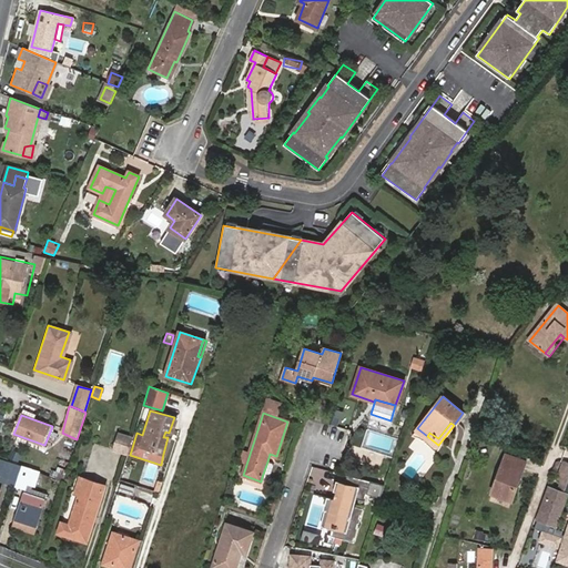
[(114,448),(128,453),(132,437),(119,433),(114,448)]
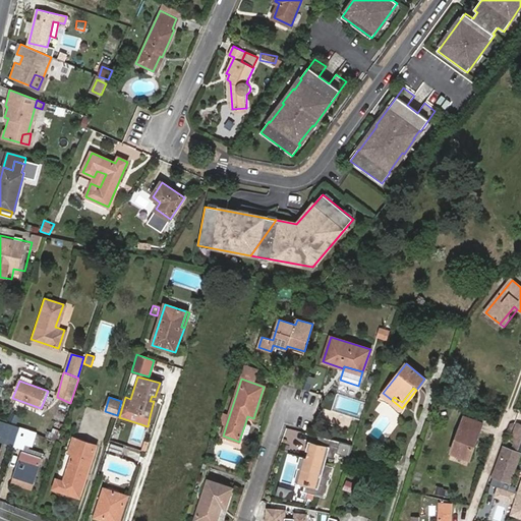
[(15,415),(13,422),(24,426),(26,419),(15,415)]
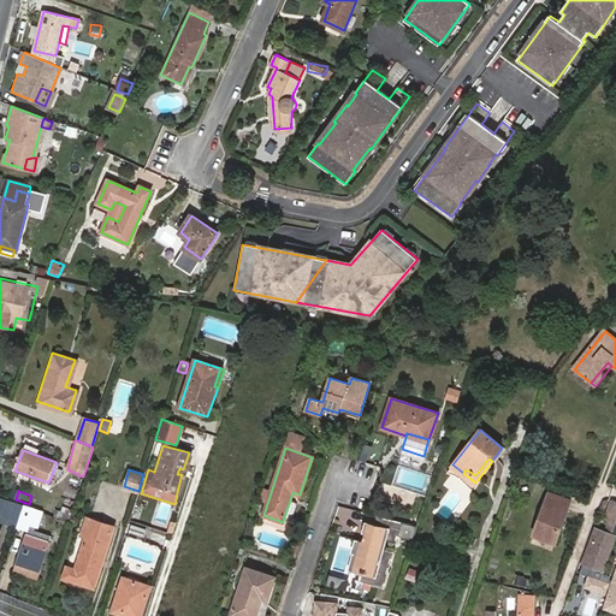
[(570,499),(549,492),(534,534),(555,543),(570,499)]
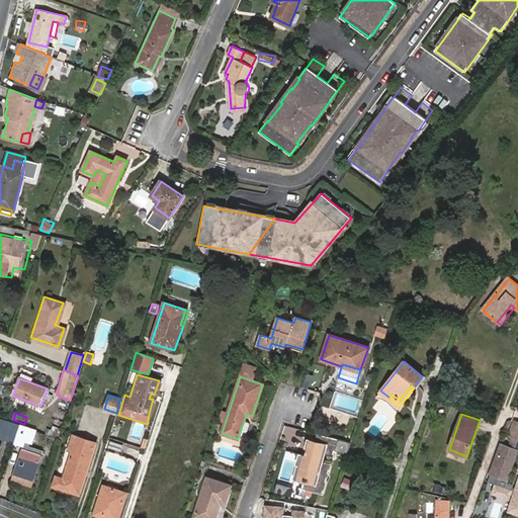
[(0,434),(14,439),(16,435),(19,427),(1,420),(0,423),(0,432),(0,433),(0,434)]
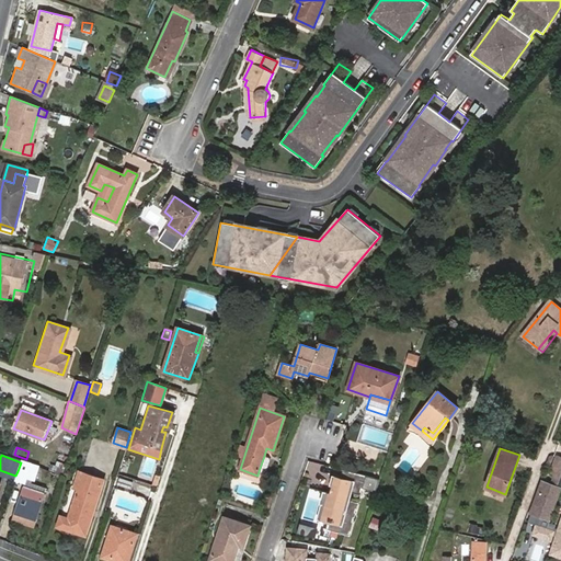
[(268,458),(264,456),(259,471),(264,473),(266,472),(270,460),(268,458)]
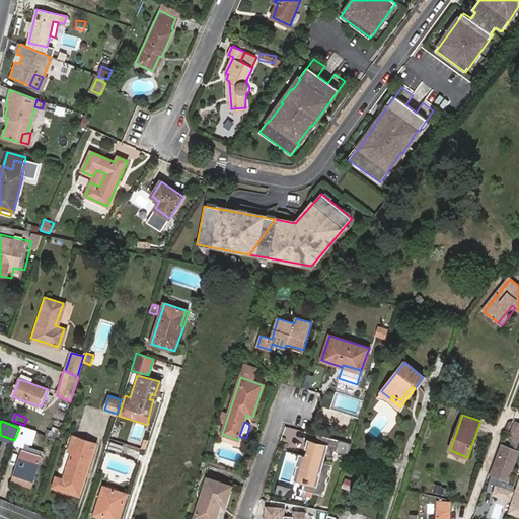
[(16,436),(30,442),(34,431),(19,426),(19,428),(16,436)]
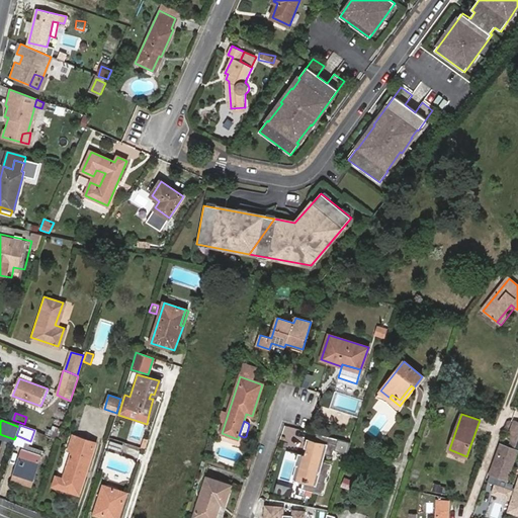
[(517,426),(513,425),(505,446),(517,450),(517,426)]
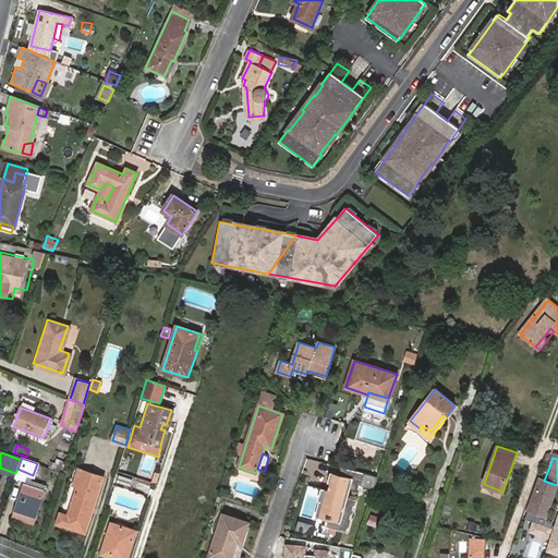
[(133,473),(149,476),(152,469),(135,465),(133,473)]
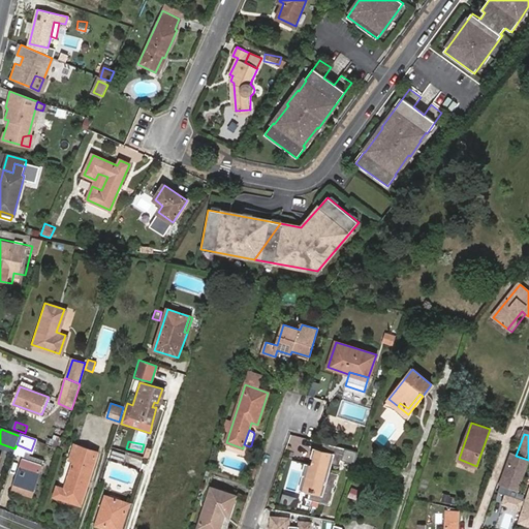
[(31,453),(31,450),(17,444),(14,448),(13,453),(23,456),(25,450),(31,453)]
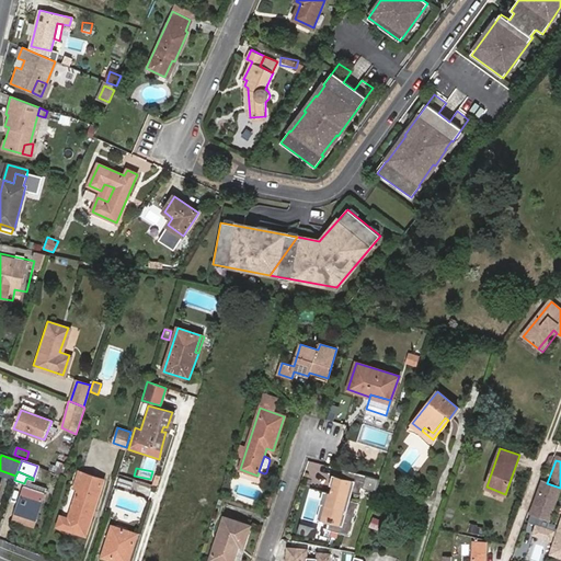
[(378,487),(380,480),(366,477),(345,471),(342,481),(338,480),(335,487),(339,489),(336,494),(333,493),(328,492),(320,516),(327,518),(323,526),(345,534),(357,502),(346,497),(348,490),(361,493),(363,488),(364,483),(378,487)]
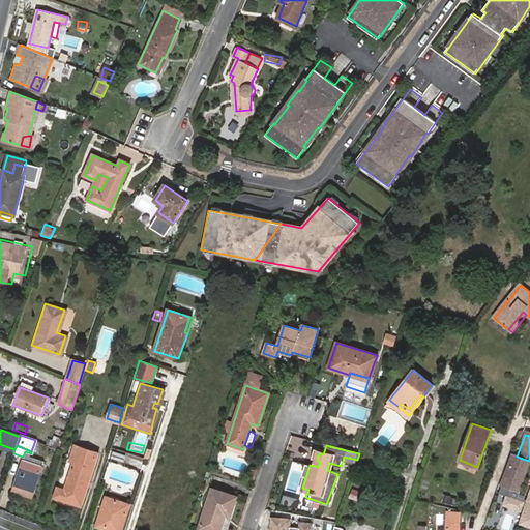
[(70,462),(74,463),(80,464),(85,449),(76,446),(70,462)]
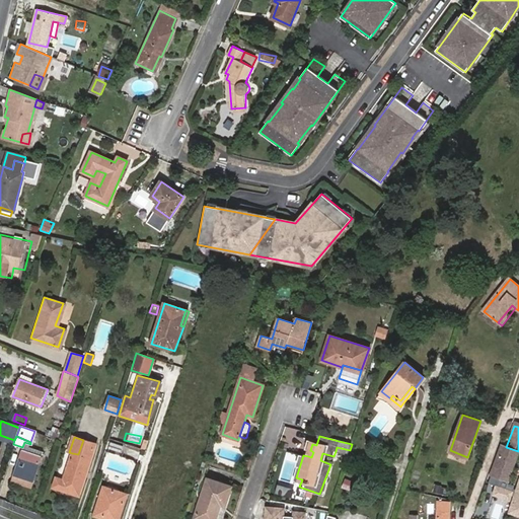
[(72,453),(63,480),(56,478),(53,488),(79,497),(96,444),(83,440),(78,454),(72,453)]
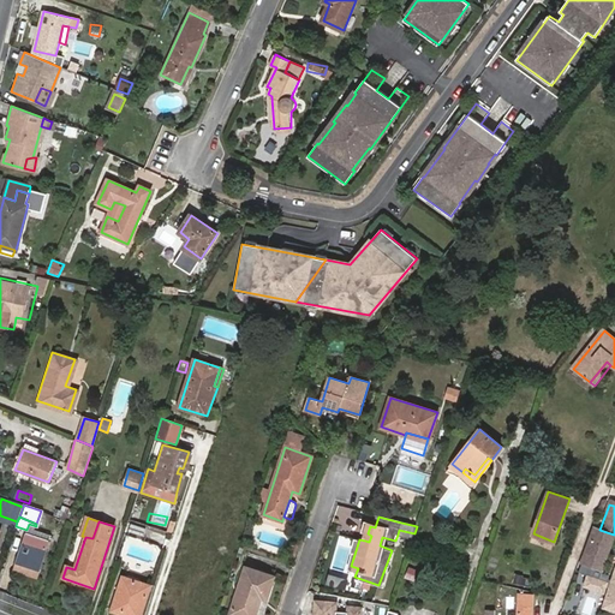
[(132,525),(130,531),(144,536),(145,530),(132,525)]
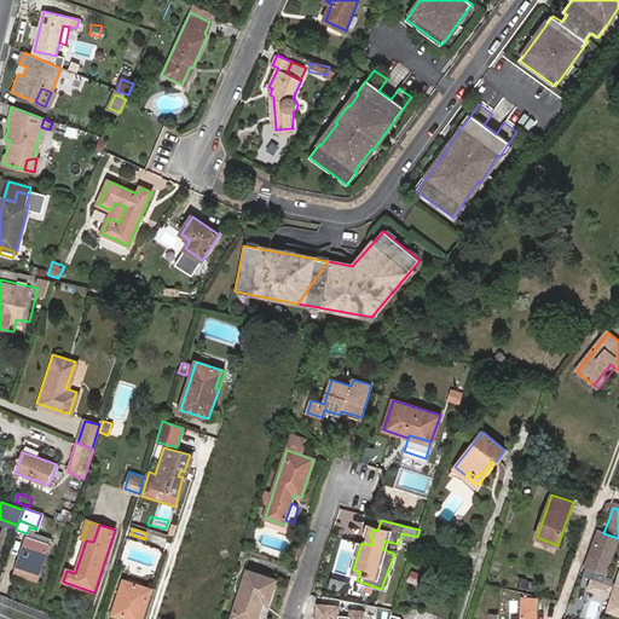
[(608,574),(618,543),(618,538),(603,533),(599,531),(586,566),(608,574)]
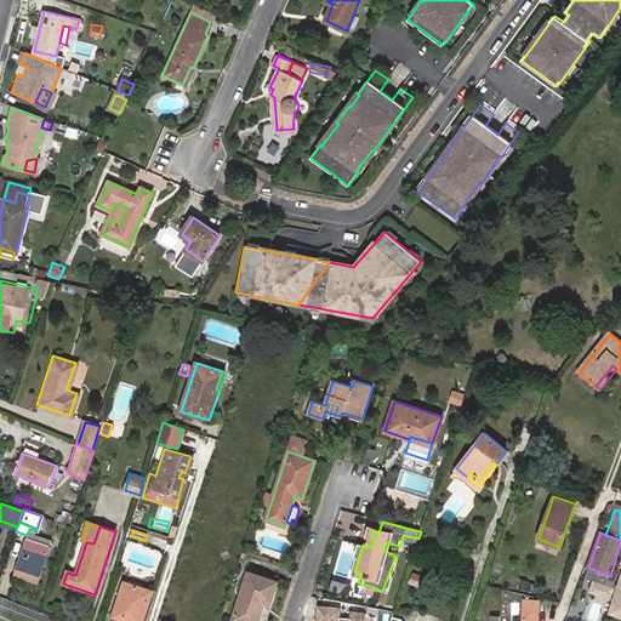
[(559,547),(539,539),(535,548),(557,556),(559,547)]
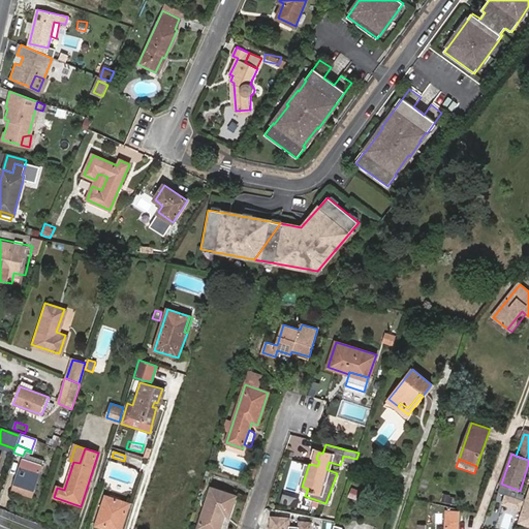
[(14,483),(34,490),(41,467),(22,460),(14,483)]
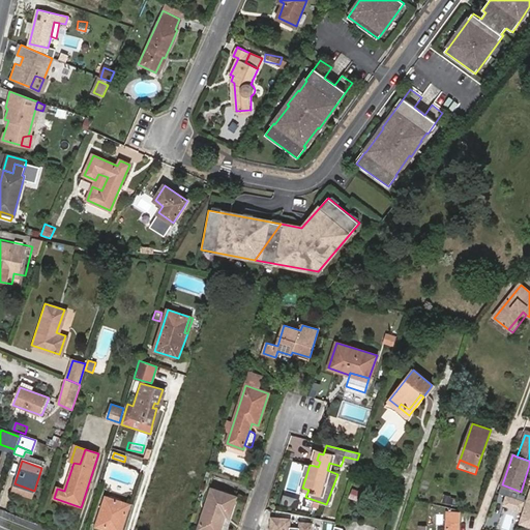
[(32,498),(34,491),(15,483),(12,491),(32,498)]
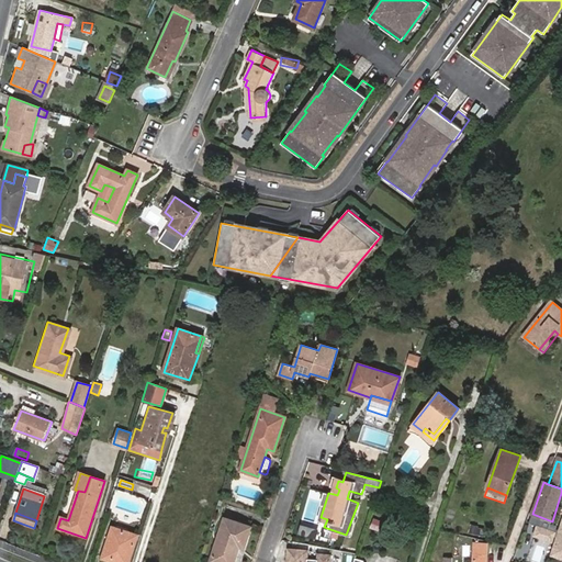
[(210,561),(213,561),(233,561),(237,550),(235,549),(236,546),(244,548),(250,527),(224,518),(210,561)]
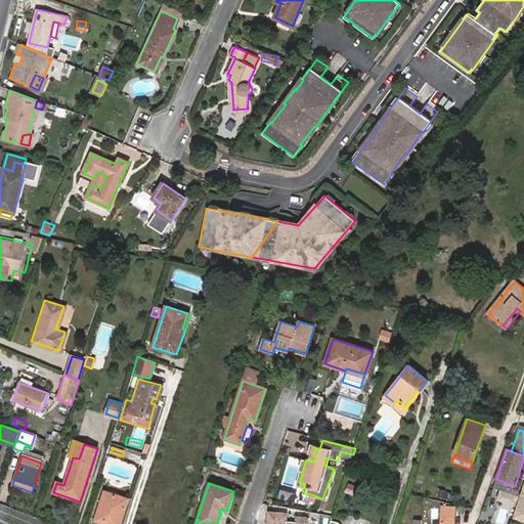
[(497,499),(516,506),(519,495),(500,488),(497,499)]
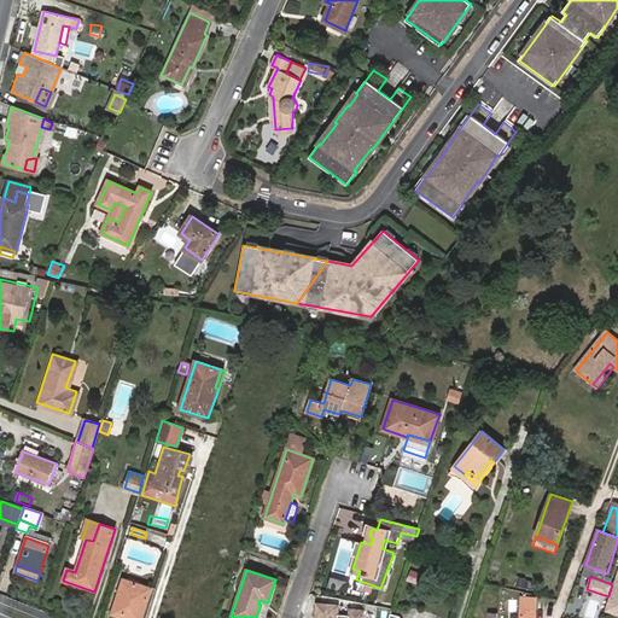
[(617,577),(607,610),(617,612),(617,577)]
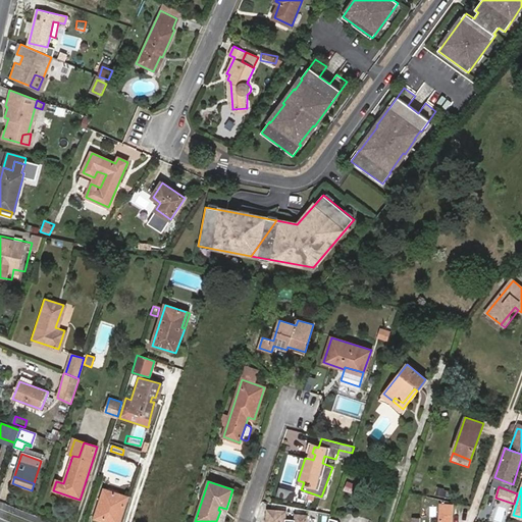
[(95,518),(105,521),(105,518),(115,521),(118,521),(127,498),(104,489),(95,518)]
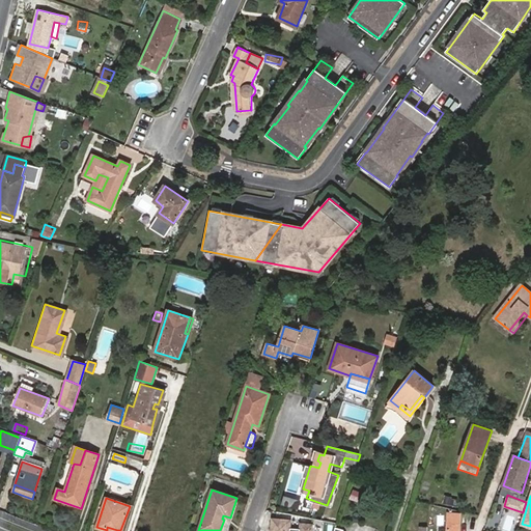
[(448,530),(458,530),(459,513),(449,512),(448,530)]
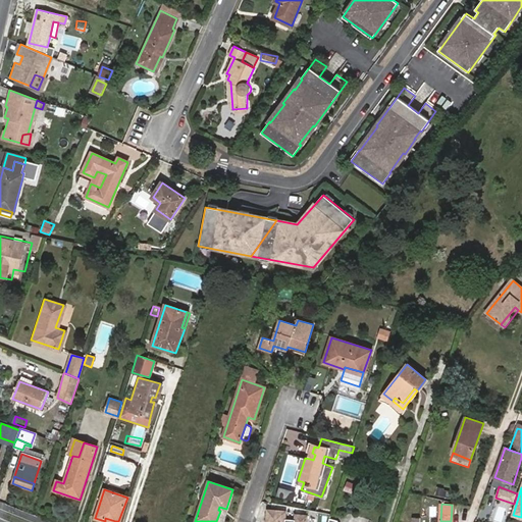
[(306,521),(307,516),(296,515),(295,520),(285,519),(285,512),(267,511),(266,521),(306,521)]
